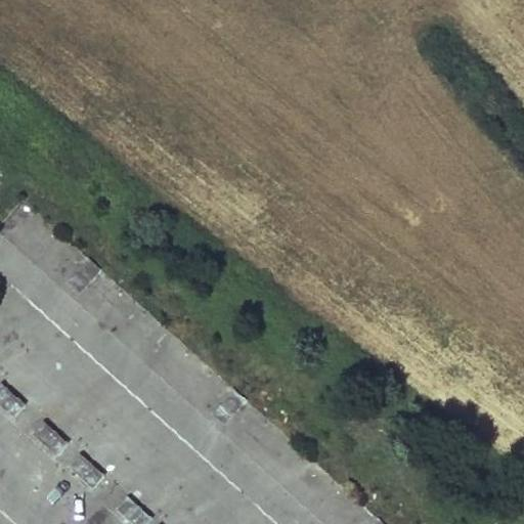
[(100,269),(89,260),(71,280),(82,291),(100,269)]
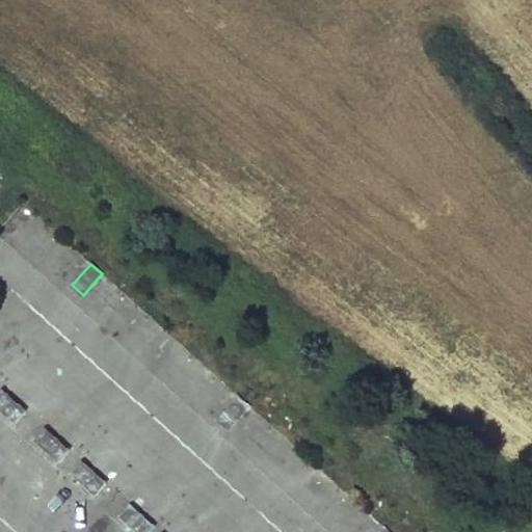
[(0,397),(0,409),(15,423),(25,411),(4,393),(0,397)]
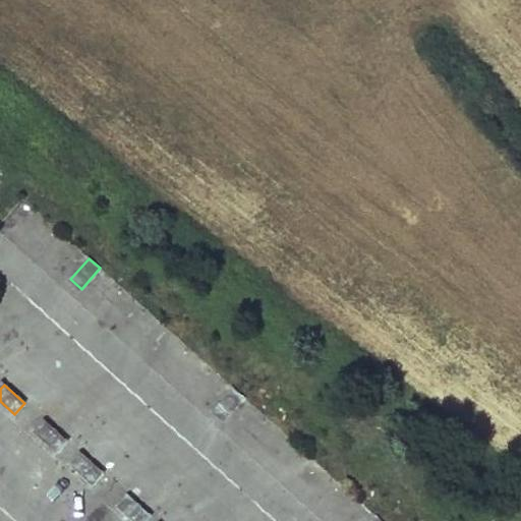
[(244,398),(233,388),(215,408),(226,418),(244,398)]
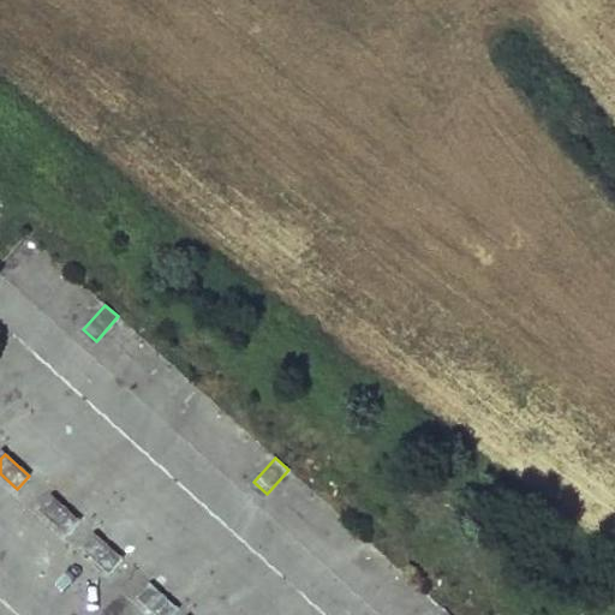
[(43,512),(66,535),(79,521),(55,499),(43,512)]
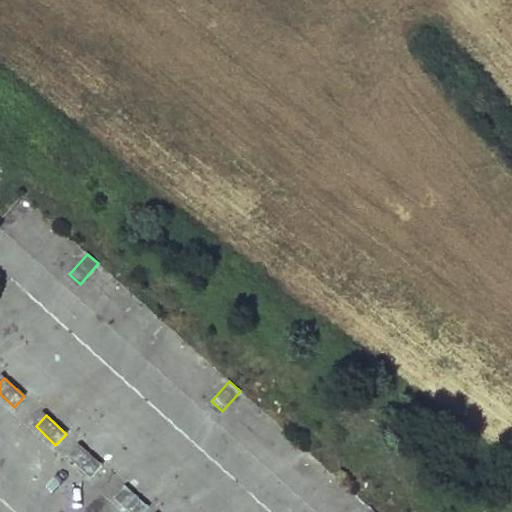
[(71,458),(90,476),(101,465),(81,447),(71,458)]
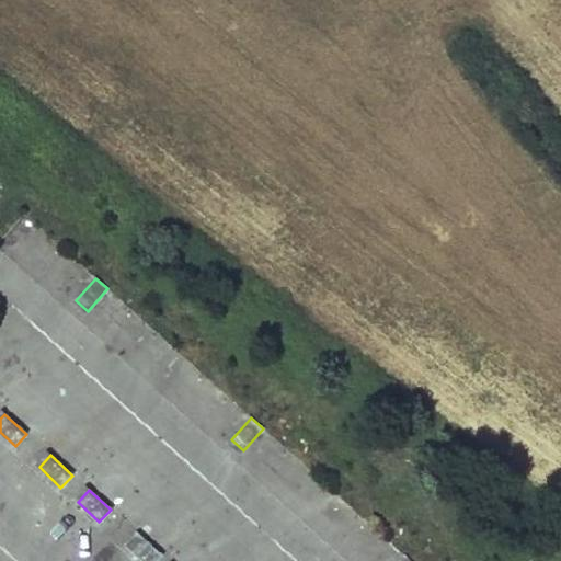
[(125,545),(142,560),(150,560),(158,552),(136,533),(125,545)]
